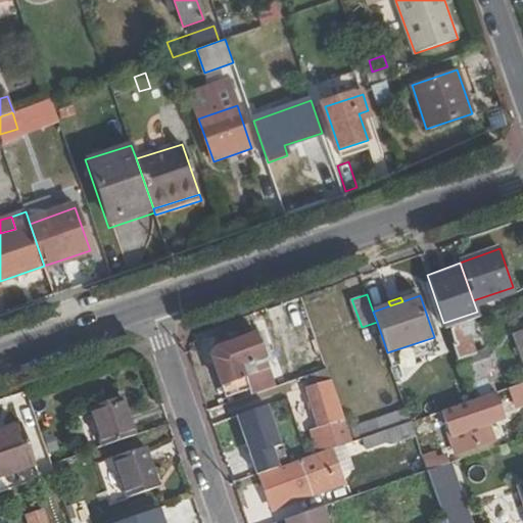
[(477,353),(466,322),(460,323),(450,327),(457,343),(454,344),(464,375),(493,365),(488,349),(477,353)]
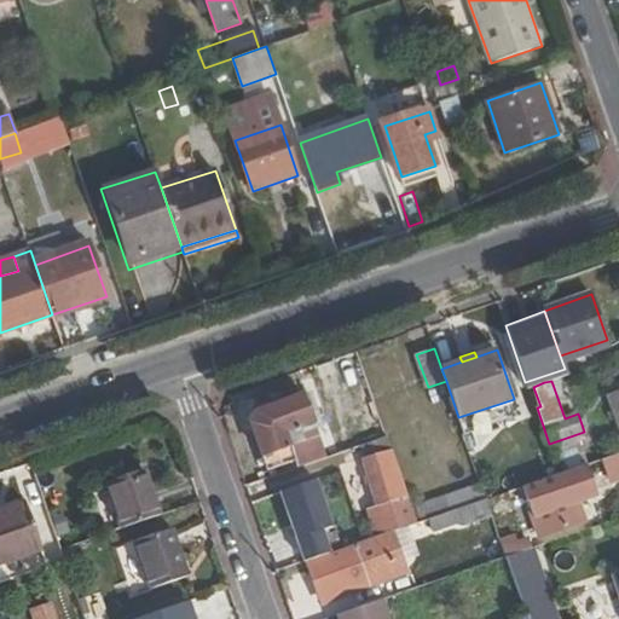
[(618,391),(605,397),(618,440),(618,391)]
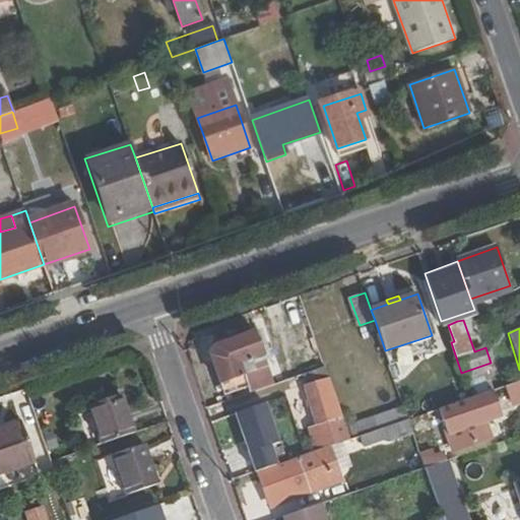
[(223,396),(257,385),(271,380),(256,332),(214,346),(208,355),(223,396)]
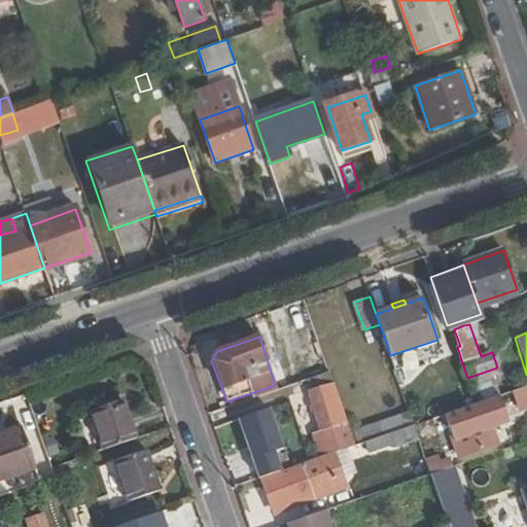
[(343,450),(355,446),(351,433),(329,373),(291,386),(295,396),(303,393),(305,401),(311,399),(321,431),(335,426),(343,450)]
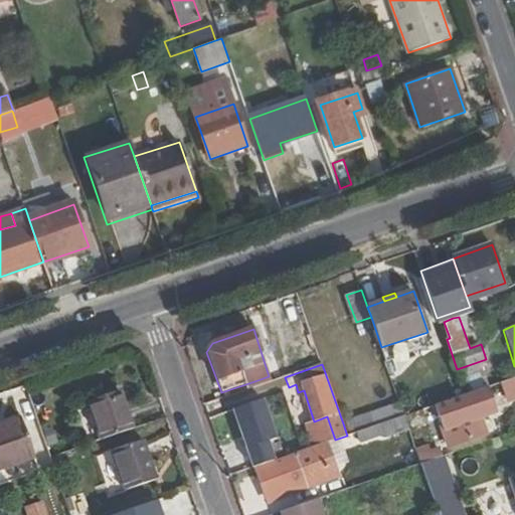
[(254,381),(256,386),(271,382),(269,376),(254,381)]
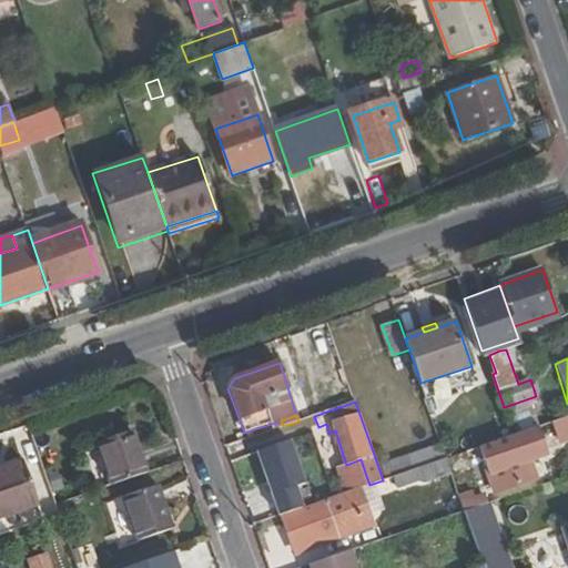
[(567,437),(567,416),(554,422),(559,440),(567,437)]
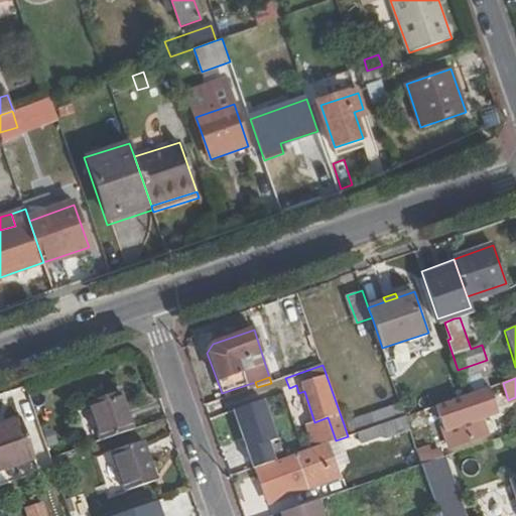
[(492,414),(484,389),(467,395),(475,419),(492,414)]
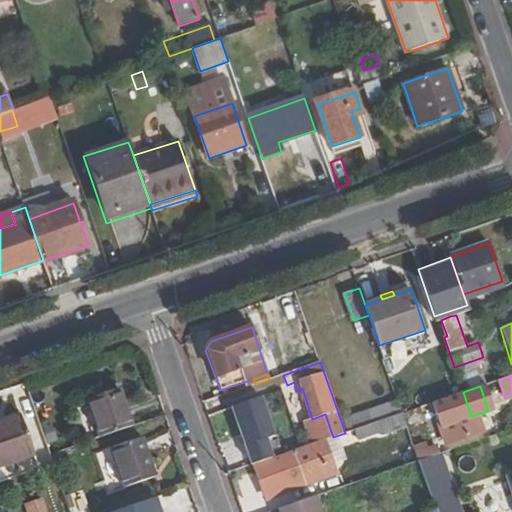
[(440,400),(434,402),(438,413),(448,442),(477,432),(471,416),(463,392),(460,393),(440,400)]
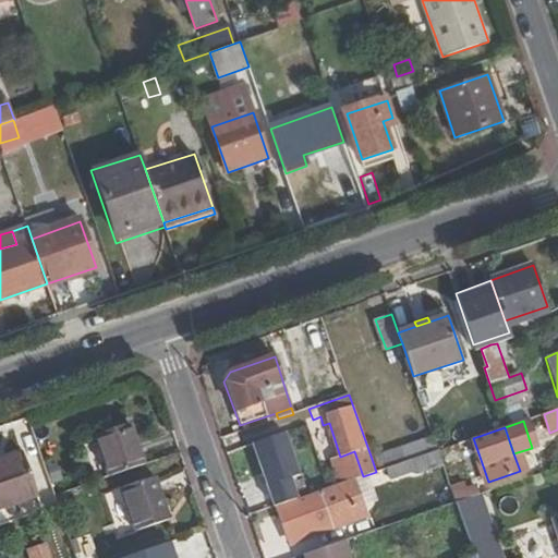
[(300,474),(282,428),(250,440),(274,504),(293,497),(287,480),(300,474)]
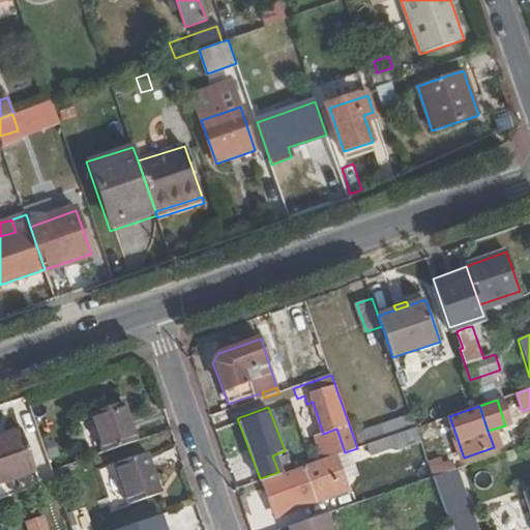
[(83,461),(116,449),(104,411),(70,422),(83,461)]
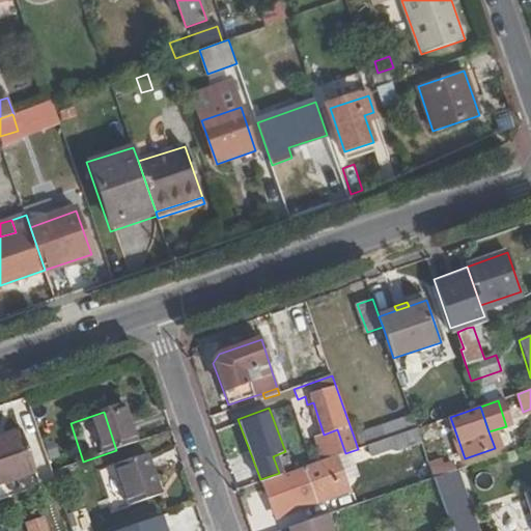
[(398,436),(417,428),(413,416),(354,437),(358,449),(398,436)]
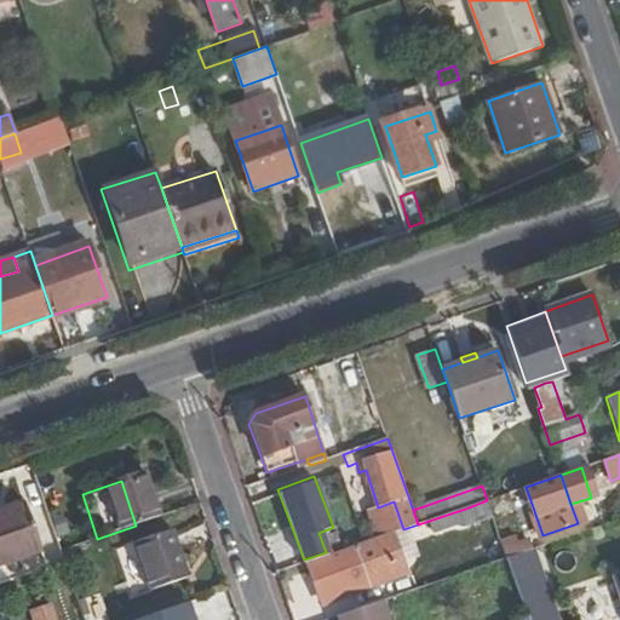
[(469,521),(492,514),(487,500),(465,509),(469,520),(469,521)]
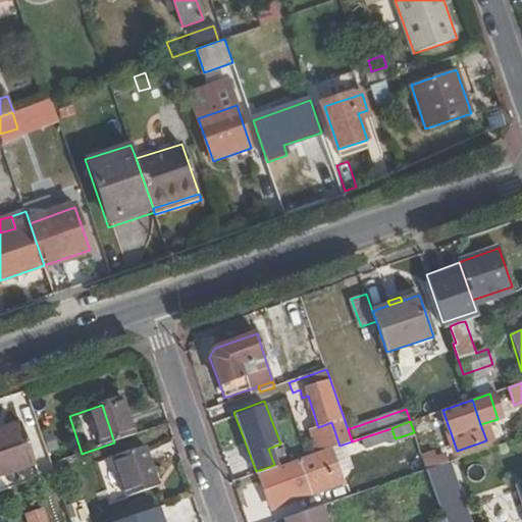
[(321,452),(340,446),(331,422),(318,427),(313,429),(321,452)]
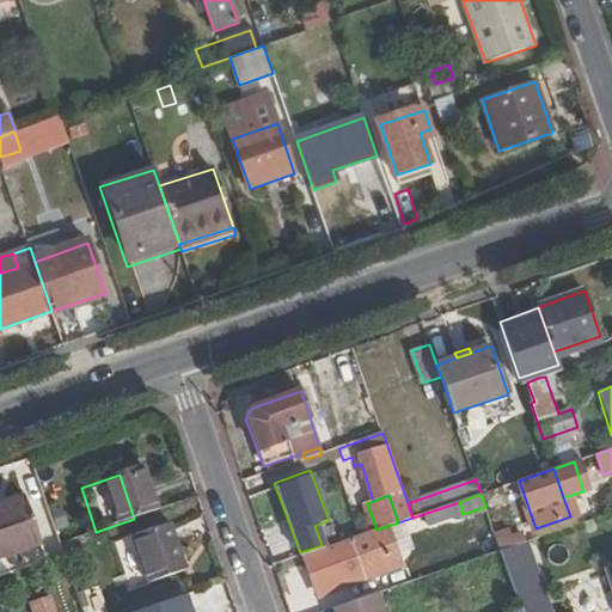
[(0,505),(0,556),(41,544),(25,497),(0,505)]
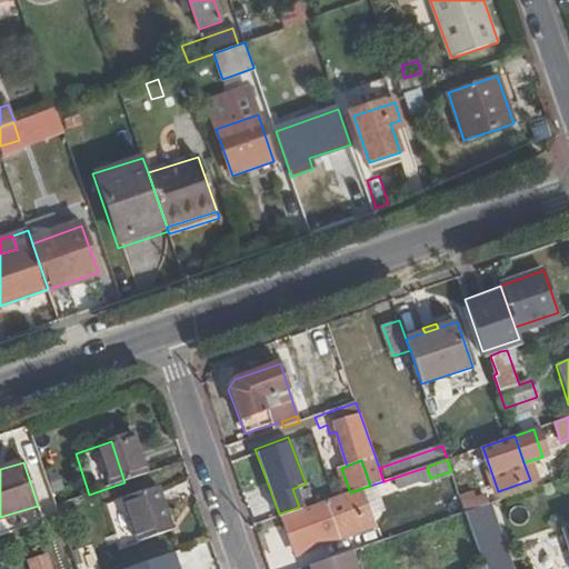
[(387,491),(430,477),(427,467),(383,481),(387,491)]
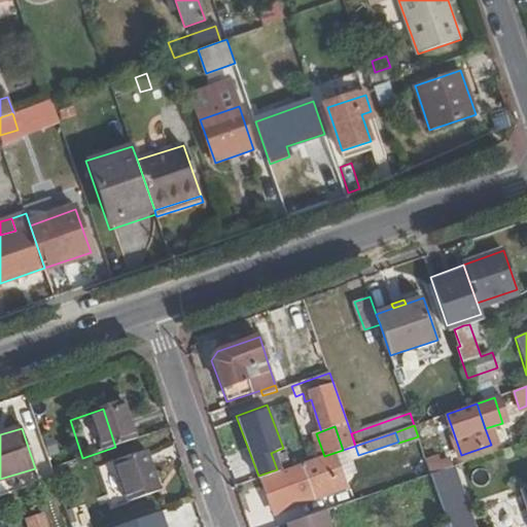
[(162,491),(148,453),(115,464),(128,502),(162,491)]
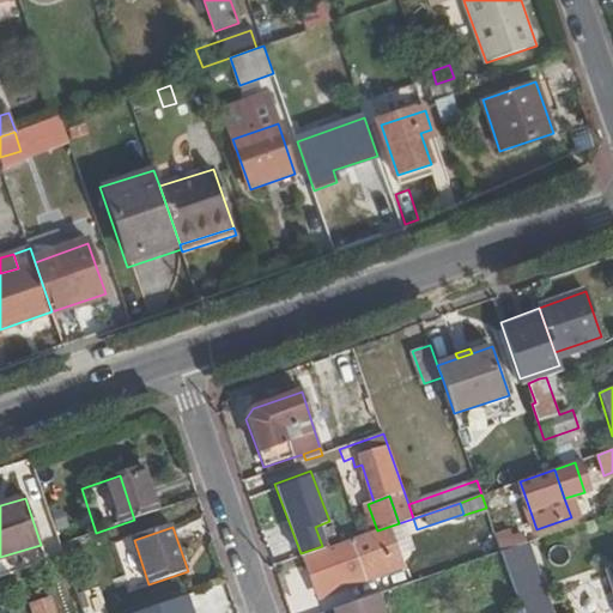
[(513,550),(520,547),(530,544),(526,529),(508,536),(513,550)]
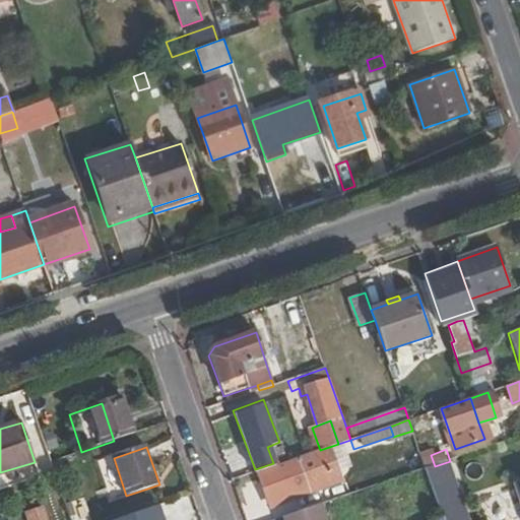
[(320,450),(298,458),(299,460),(260,473),(270,505),(325,486),(322,477),(329,475),(330,478),(339,474),(336,467),(327,470),(320,450)]
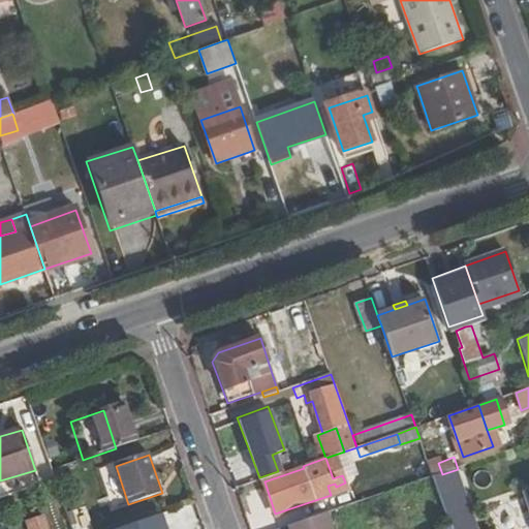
[(449,526),(450,528),(468,528),(448,472),(442,474),(433,477),(449,526)]
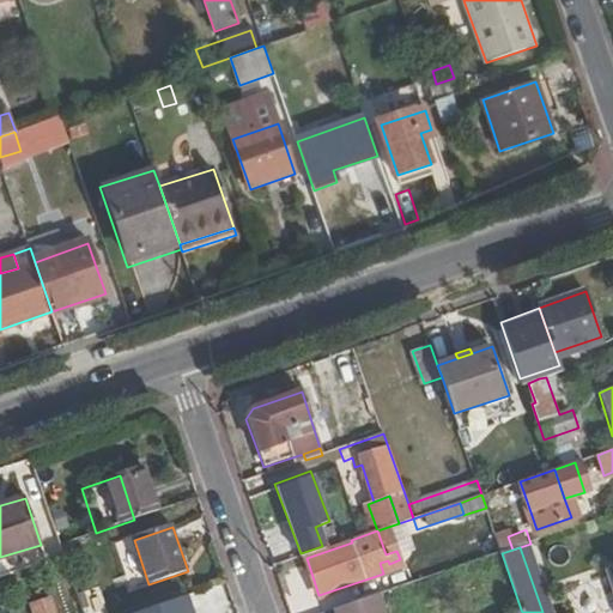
[(78,595),(83,612),(108,612),(101,587),(78,595)]
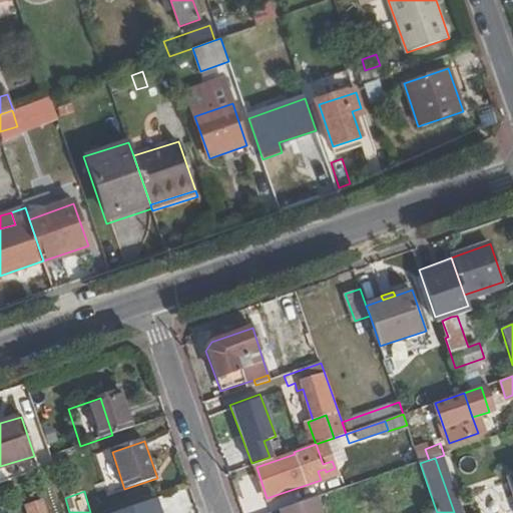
[(167,508),(163,496),(159,498),(163,509),(167,508)]
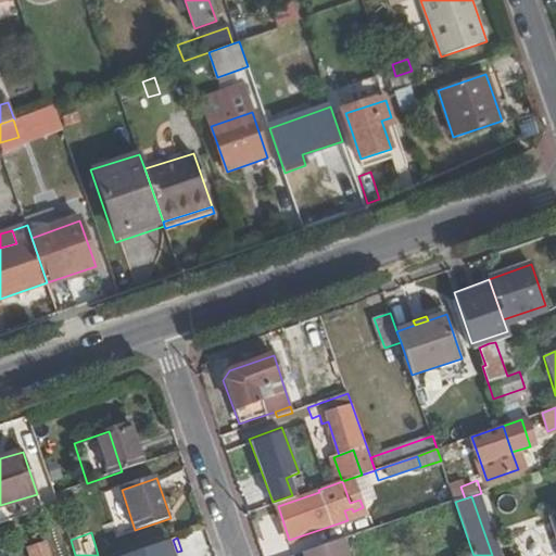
[(177,555),(177,552),(173,540),(130,555),(177,555)]
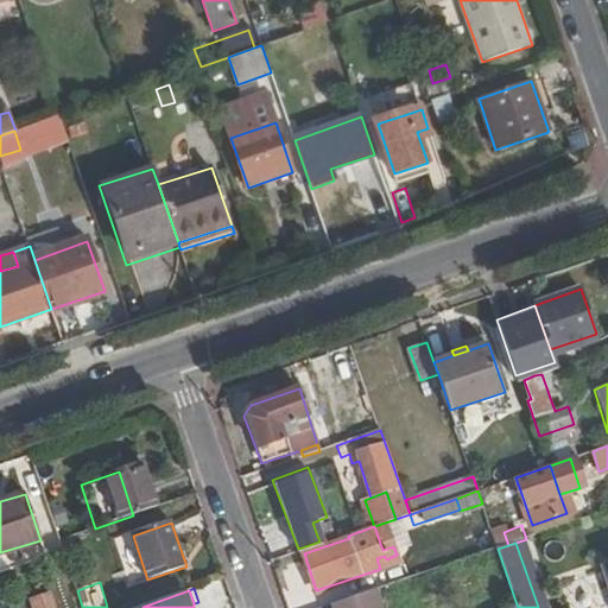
[(380,607),(375,591),(331,606),(331,607),(380,607)]
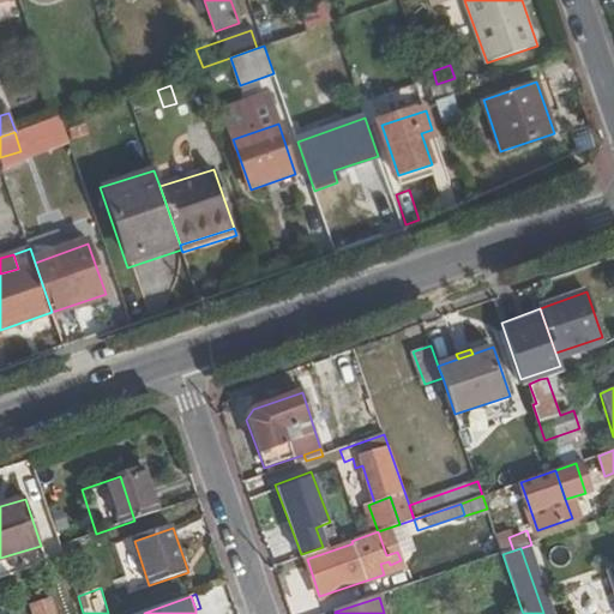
[(34,613),(54,613),(50,600),(31,606),(34,613)]
